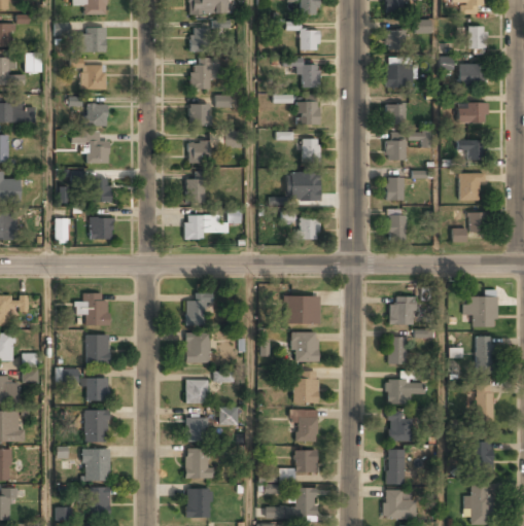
[(0,0),(0,9),(9,9),(9,0),(0,0)]
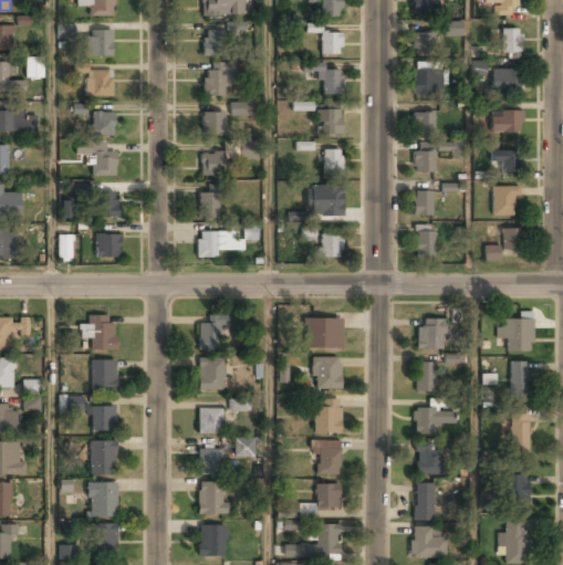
[(79,0),(79,6),(91,6),(91,16),(115,16),(115,0),(79,0)]
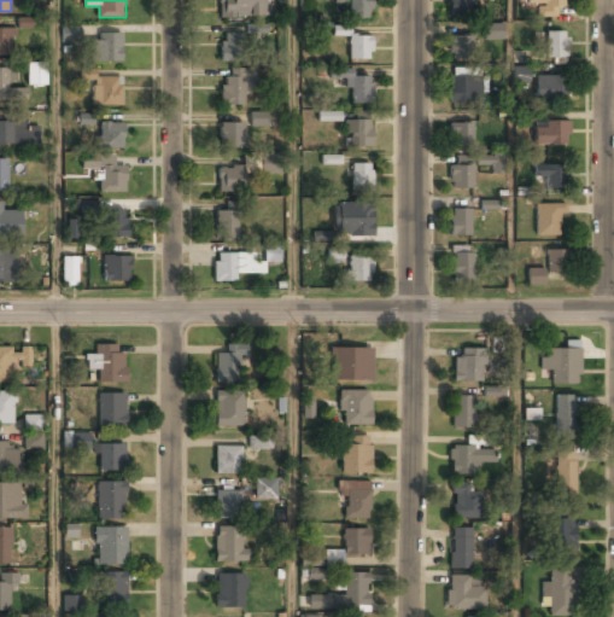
[(221,0),(221,16),(267,17),(267,0),(221,0)]
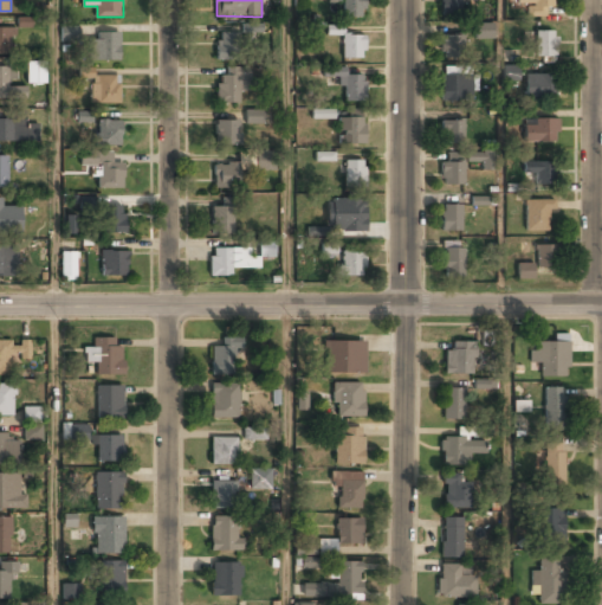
[(344,0),(345,18),(367,17),(366,0),(330,0),(330,1),(344,0)]
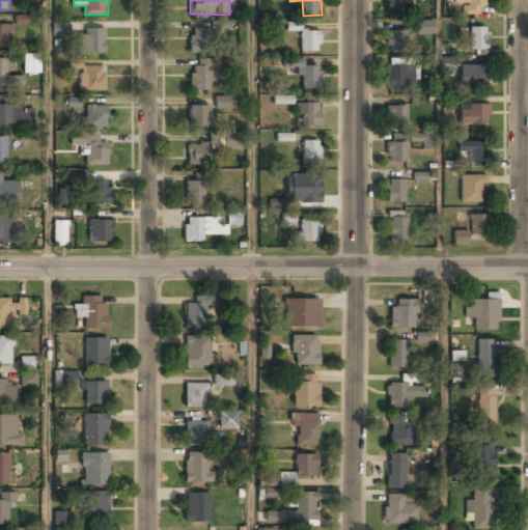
[(407,14),(407,0),(388,0),(388,14),(407,14)]
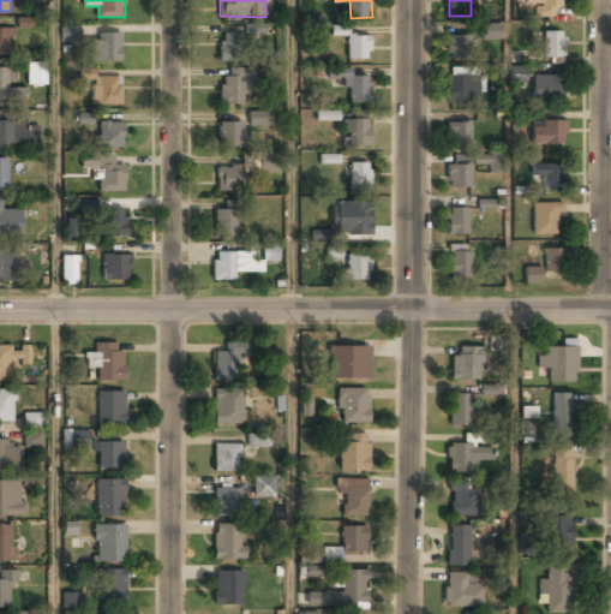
[(527,0),(527,4),(539,5),(538,16),(562,17),(563,0),(527,0)]
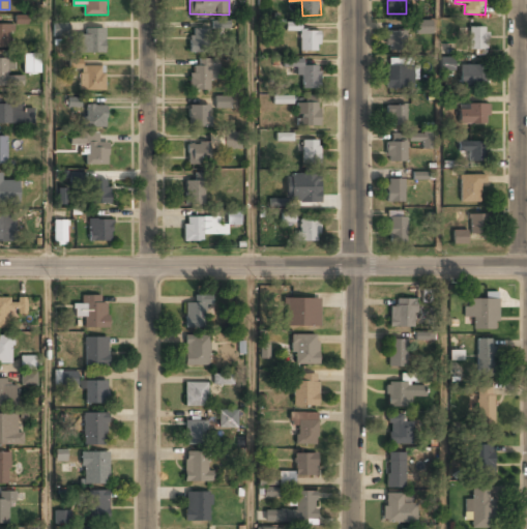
[(30,13),(18,15),(18,23),(30,22),(30,13)]
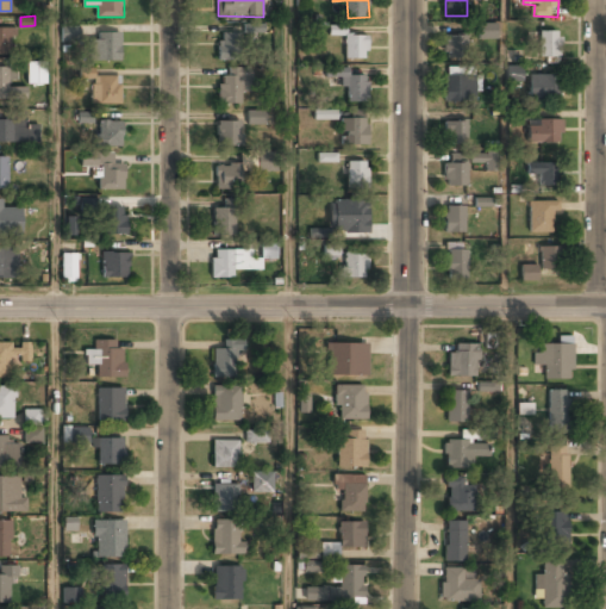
[(482,39),(499,38),(498,24),(481,24),(482,39)]
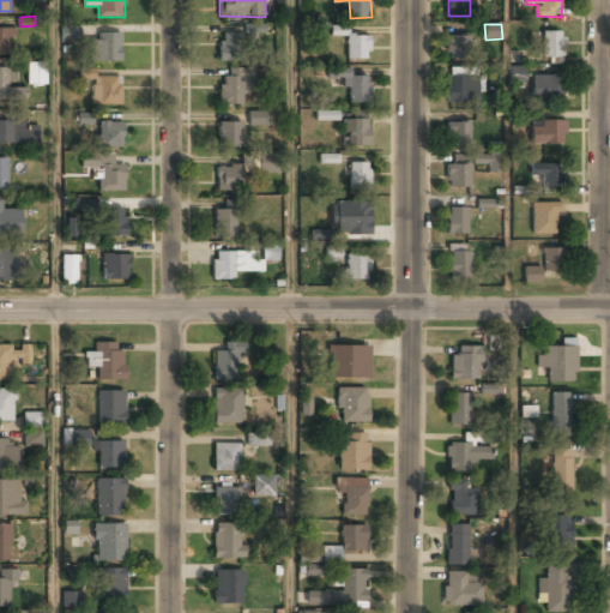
[(83,25),(65,25),(65,38),(84,38),(83,25)]
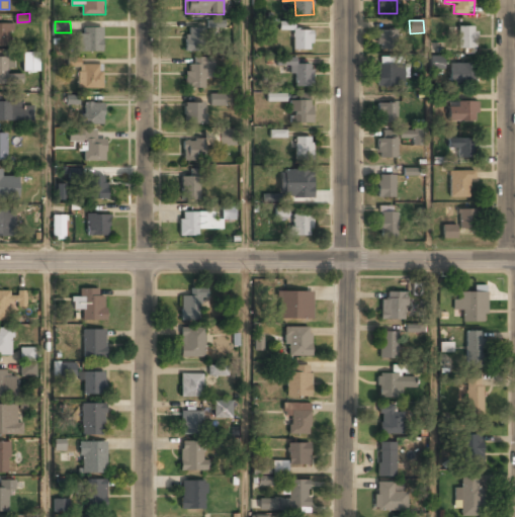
[(0,47),(12,47),(12,23),(0,23),(0,47)]
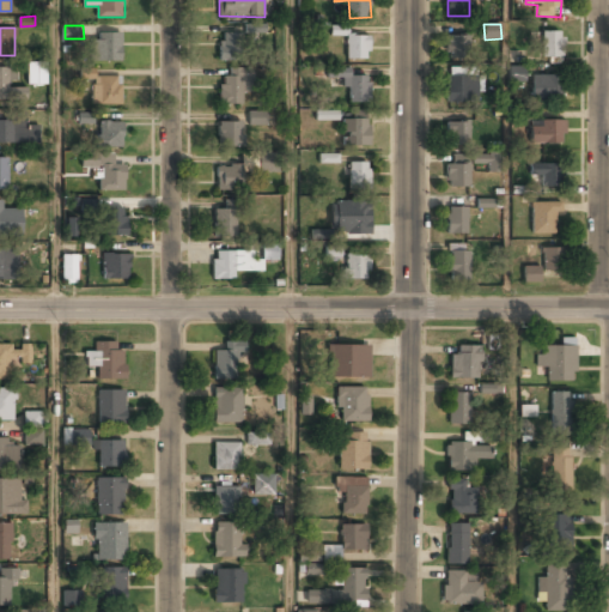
[(123,59),(123,31),(92,31),(92,59),(123,59)]
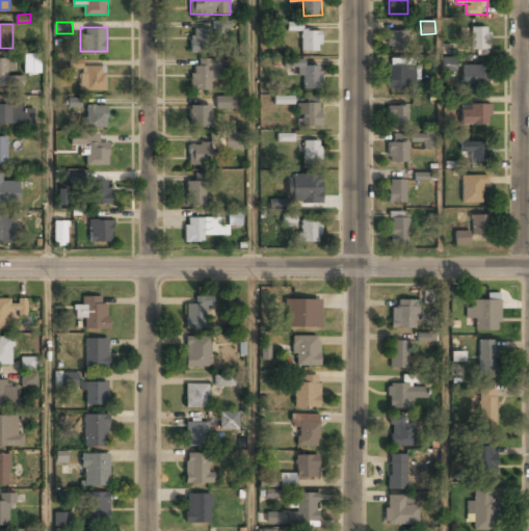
[(491,27),(473,27),(473,49),(491,49),(491,27)]
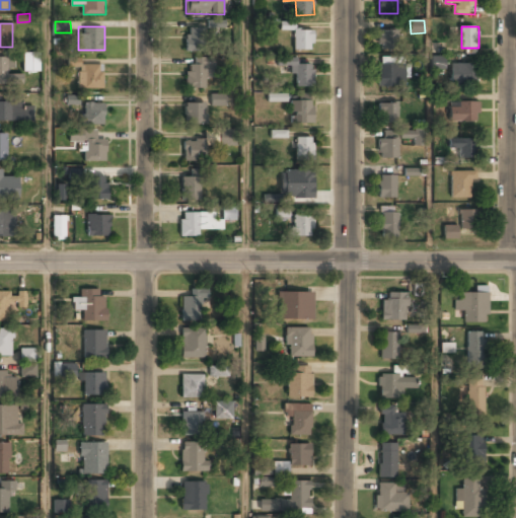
[(189,51),(214,51),(214,28),(189,28),(189,51)]
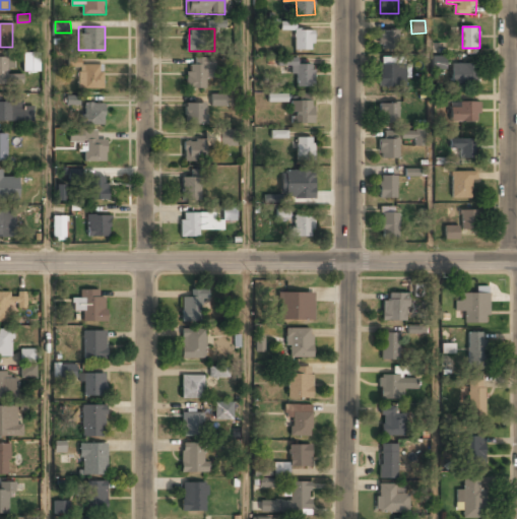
[(296,51),(315,51),(315,29),(296,29),(296,51)]
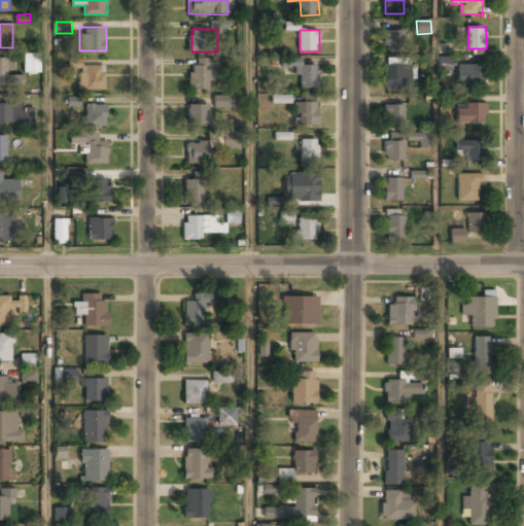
[(386,31),(386,48),(405,48),(405,31),(386,31)]
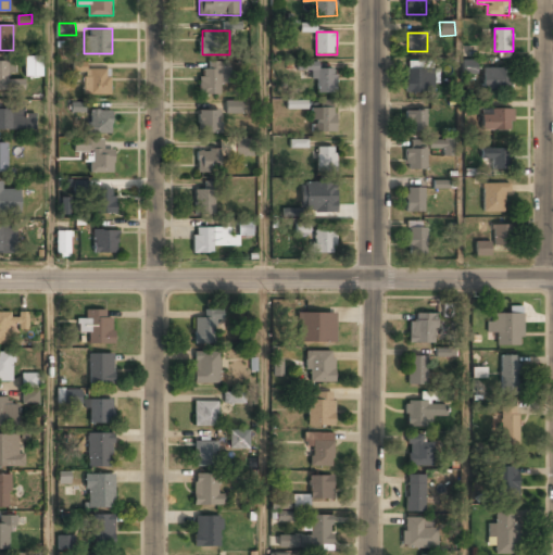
[(45,54),(27,55),(27,76),(45,76),(45,54)]
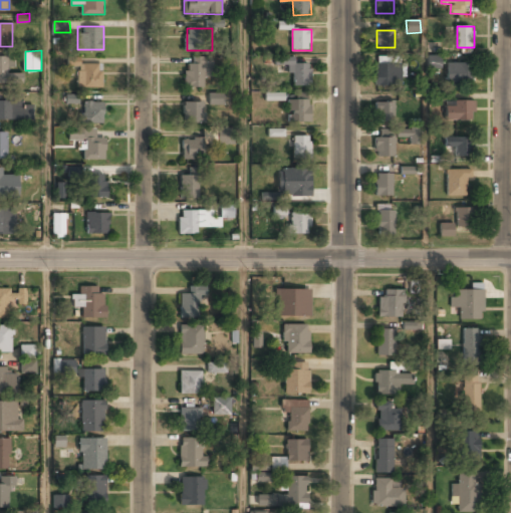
[(429,67),(443,68),(443,54),(430,54),(429,67)]
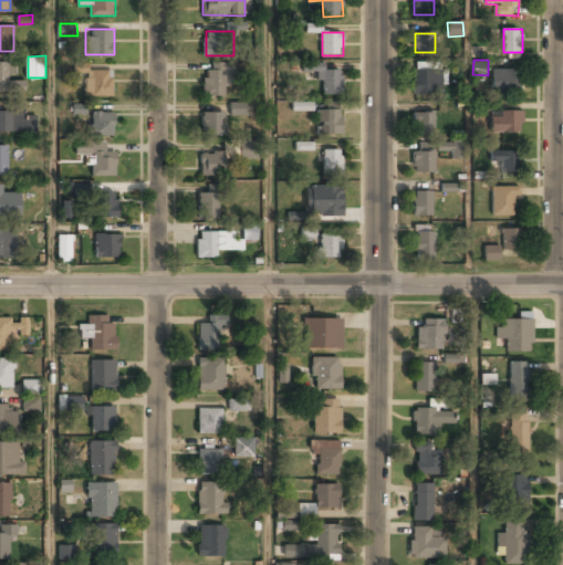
[(24,81),(14,81),(14,62),(0,62),(0,92),(24,92),(24,81)]
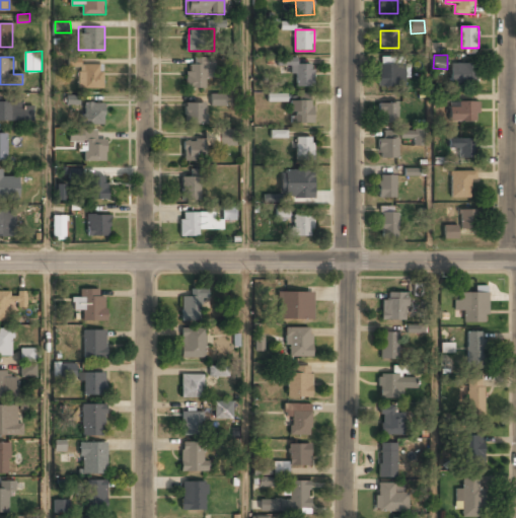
[(190,87),(210,87),(210,57),(190,57),(190,87)]
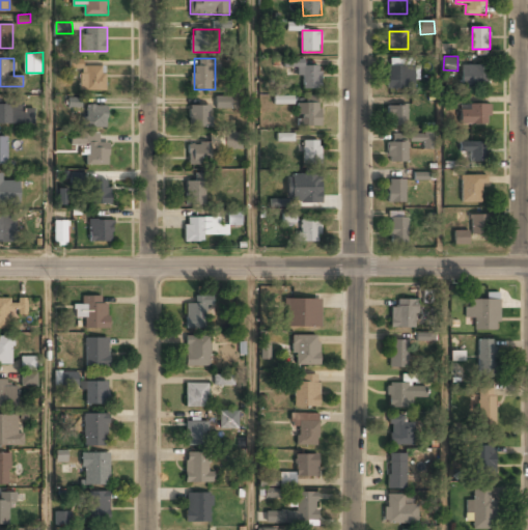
[(82,89),(107,89),(107,64),(82,64),(82,89)]
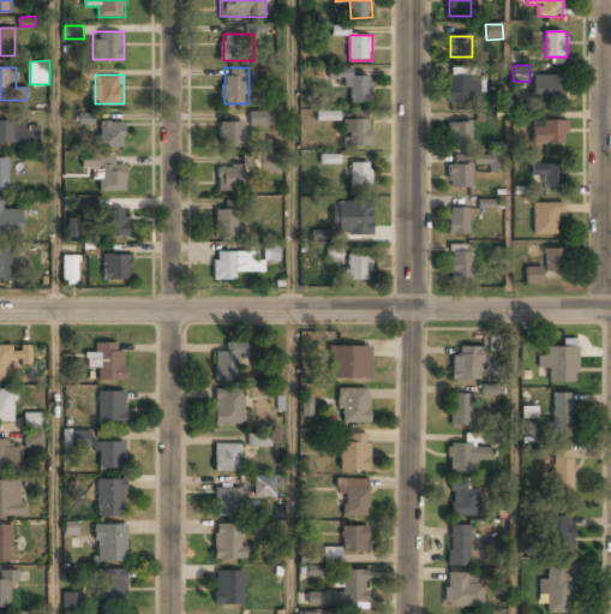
[(348,103),(372,103),(372,75),(348,75),(348,103)]
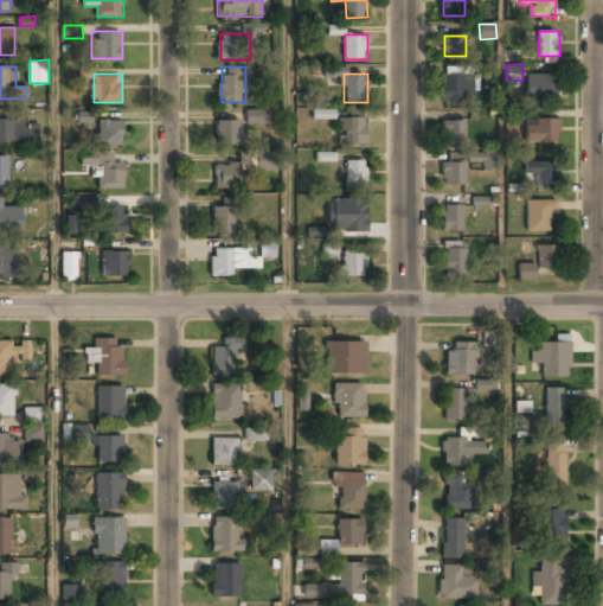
[(444,102),(474,102),(474,74),(444,74),(444,102)]
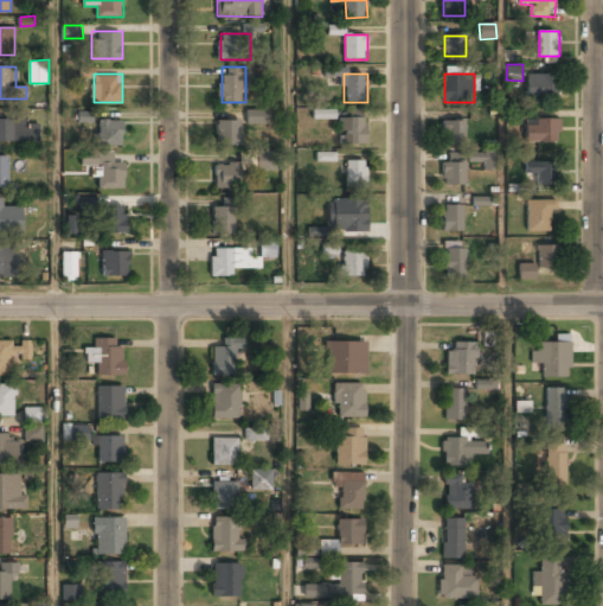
[(527,99),(559,99),(559,74),(527,74),(527,99)]
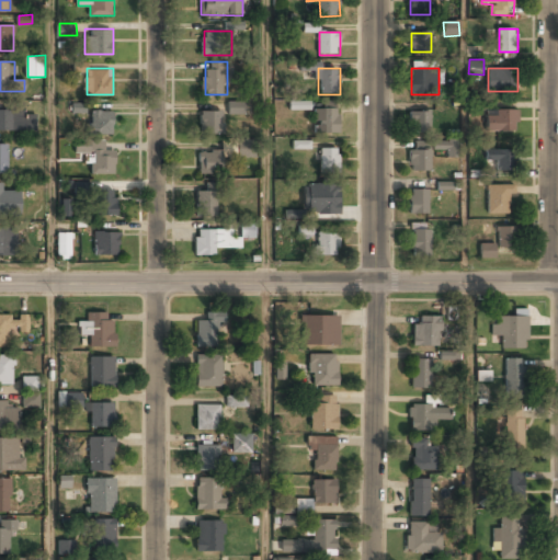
[(247,100),(230,100),(230,113),(247,113),(247,100)]
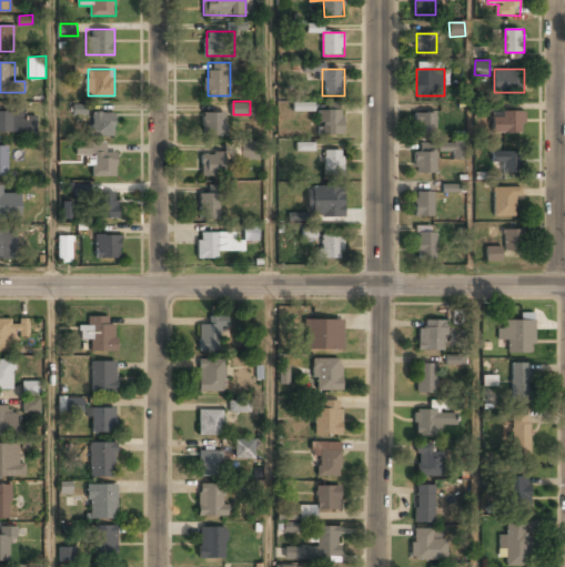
[(316,102),(295,102),(295,111),(316,111),(316,102)]
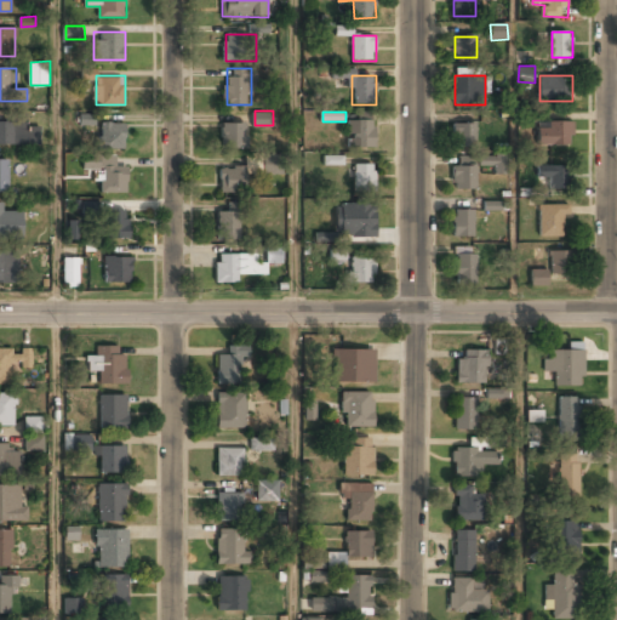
[(376,148),(376,113),(360,113),(360,120),(349,120),(349,148),(376,148)]
